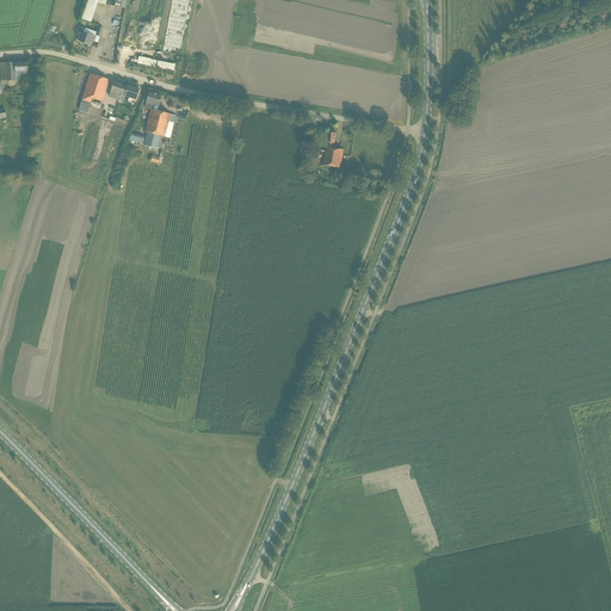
[(91,23),(96,0),(86,0),(81,20),(91,23)]
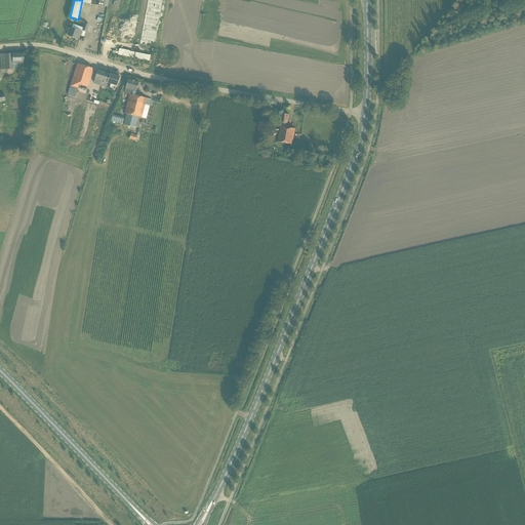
[(118,40),(119,35),(125,0),(112,0),(106,33),(105,38),(118,40)]
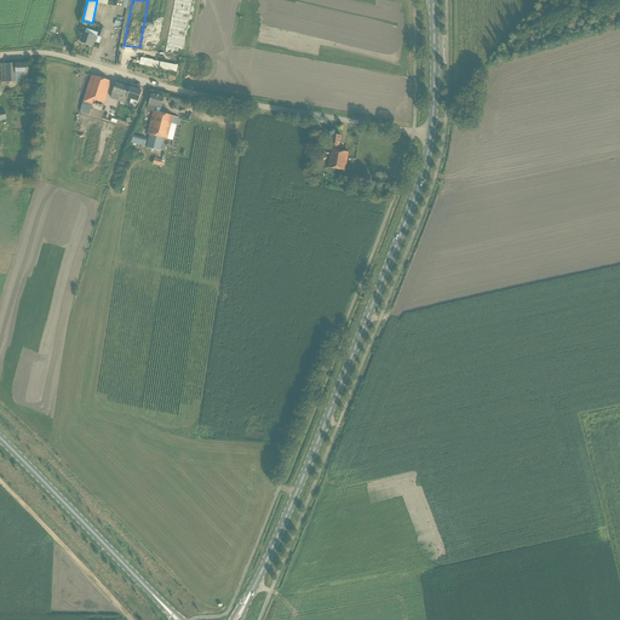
[(158,51),(159,45),(166,0),(151,0),(143,49),(158,51)]
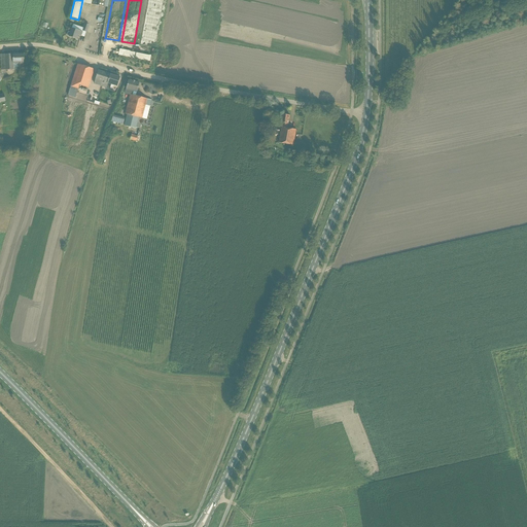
[(155,47),(156,42),(164,0),(148,0),(140,44),(155,47)]
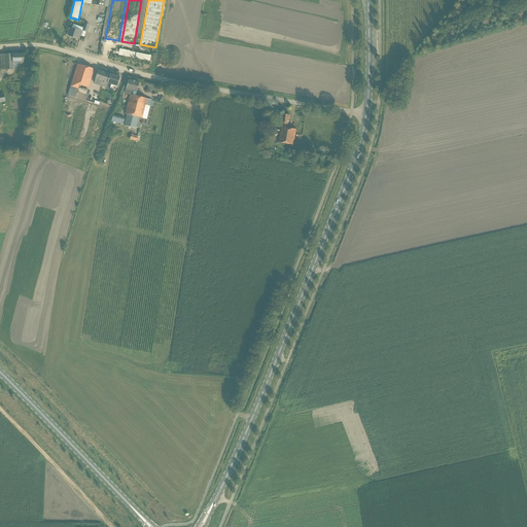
[(69,36),(75,38),(77,35),(80,36),(82,32),(71,29),(70,33),(68,32),(67,35),(69,36)]
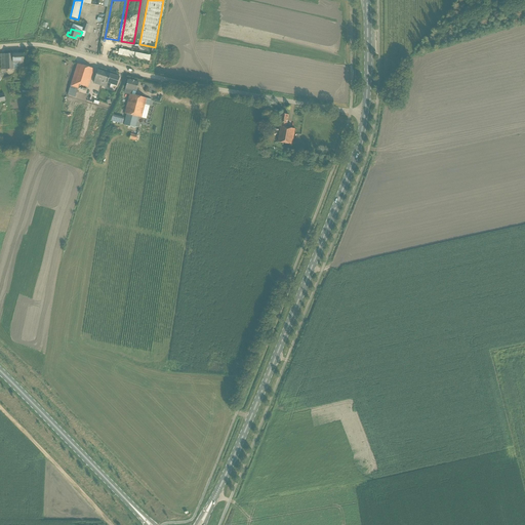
[(117,48),(116,54),(146,61),(148,54),(117,48)]
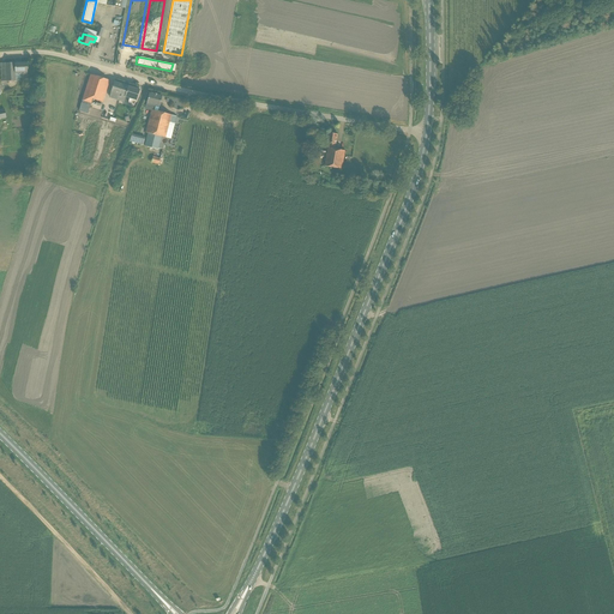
[(1,64),(1,70),(1,82),(16,80),(16,79),(26,78),(26,62),(1,64)]
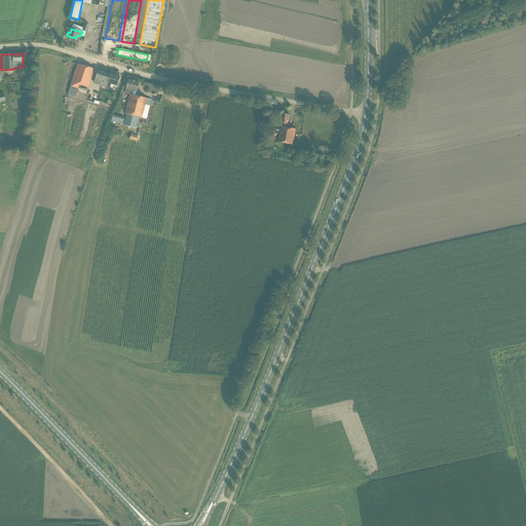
[(77,64),(70,87),(68,95),(75,98),(79,85),(87,87),(94,69),(77,64)]
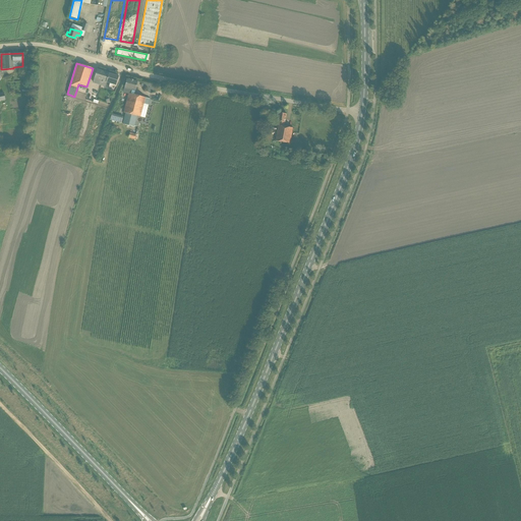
[(97,70),(96,74),(93,82),(105,87),(106,82),(110,83),(109,88),(114,90),(116,81),(118,76),(97,70)]
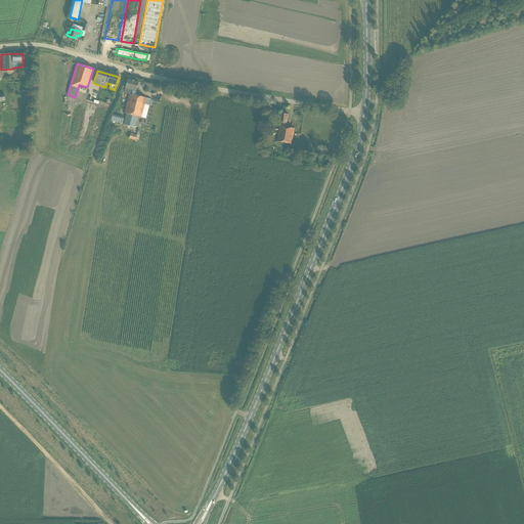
[(149,104),(150,99),(134,95),(138,82),(127,79),(126,84),(125,89),(124,93),(125,93),(128,94),(128,95),(129,95),(124,114),(126,114),(123,125),(135,128),(135,127),(136,122),(137,117),(145,119),(149,104)]
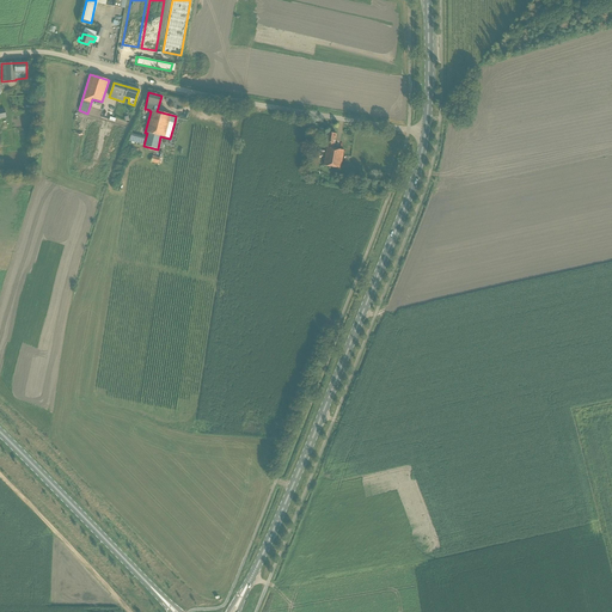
[(91,108),(86,129),(85,129),(78,158),(91,161),(98,133),(97,133),(101,121),(102,122),(103,120),(101,118),(103,111),(91,108)]
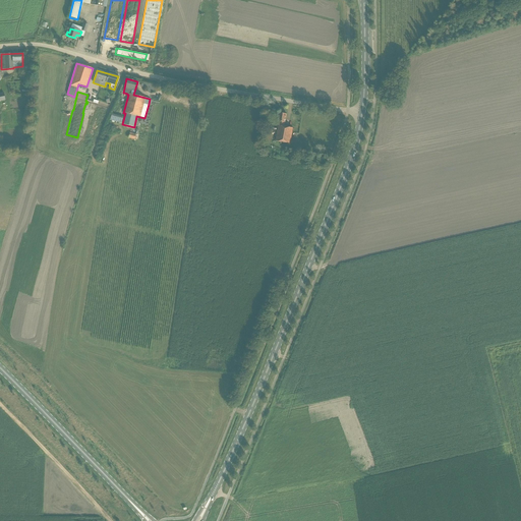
[(280,113),(279,118),(278,121),(279,122),(276,141),(290,143),(292,133),(293,128),(284,126),(286,114),(280,113)]
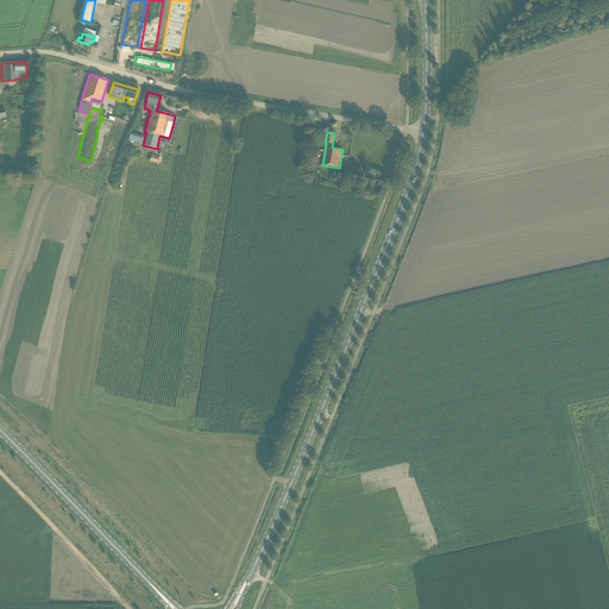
[(142,144),(143,137),(131,133),(129,140),(142,144)]
